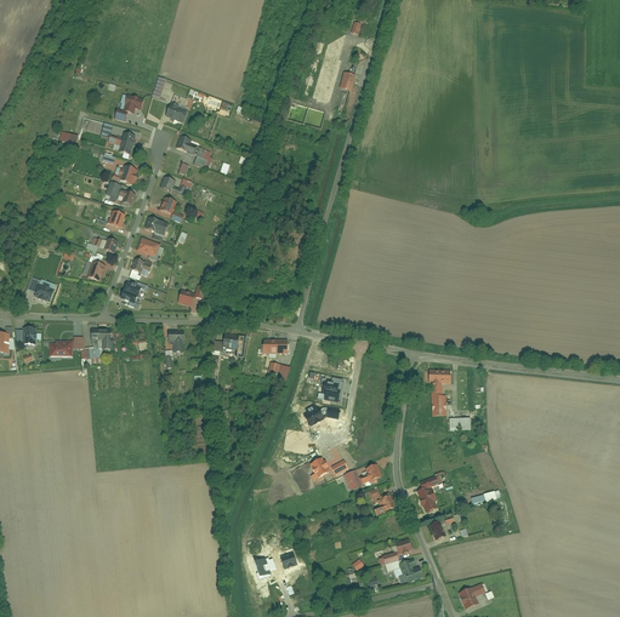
[(362,22),(354,20),(351,30),(358,33),(362,22)]
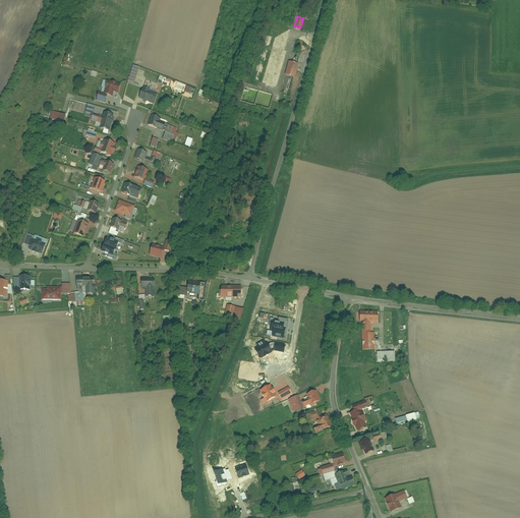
[(298,61),(288,59),(285,72),(295,74),(298,61)]
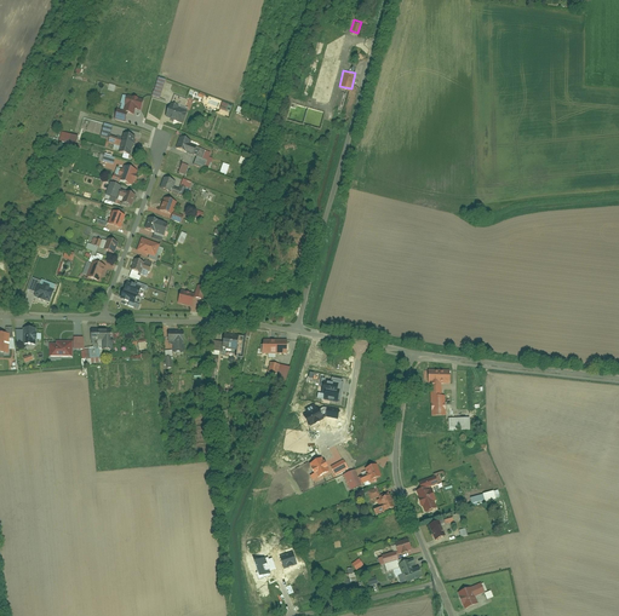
[(150,93),(159,96),(164,76),(156,75),(150,93)]
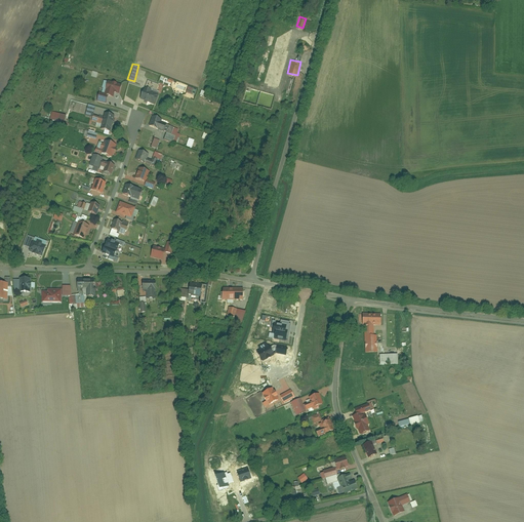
[(122,82),(108,79),(105,92),(114,94),(114,92),(116,91),(119,91),(122,82)]
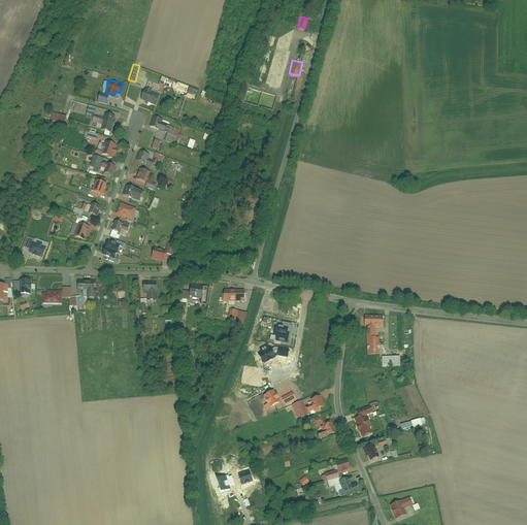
[(145,86),(140,97),(156,103),(160,93),(152,91),(153,88),(145,86)]
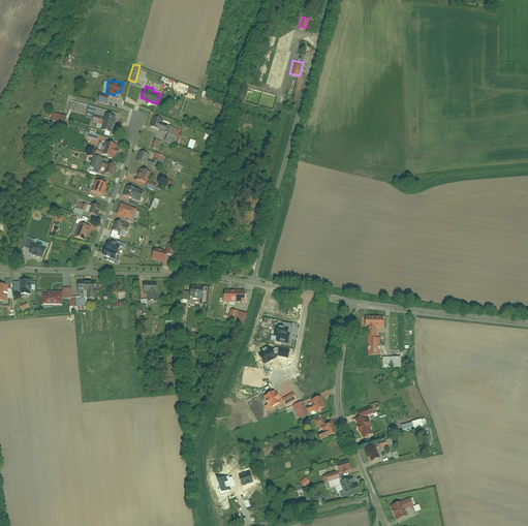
[(49,119),(63,122),(65,114),(51,111),(49,119)]
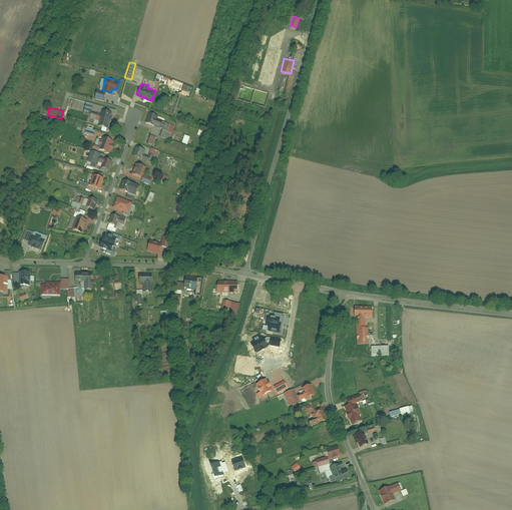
[(112,111),(102,108),(97,123),(107,126),(112,111)]
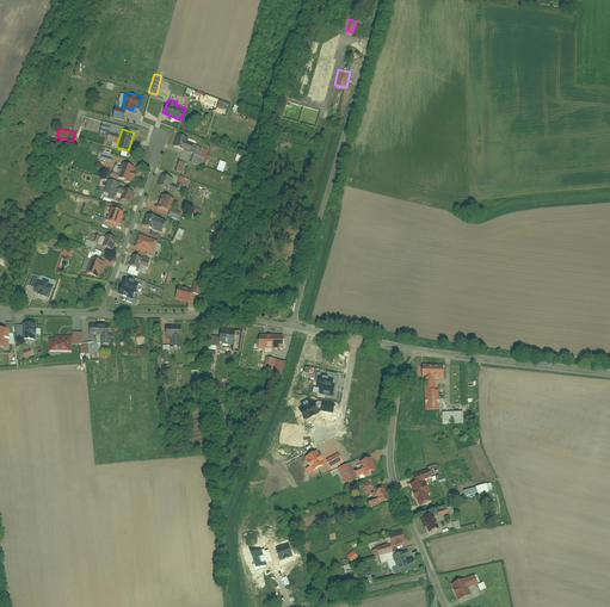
[(189,136),(177,132),(173,143),(190,150),(193,142),(188,138),(189,136)]
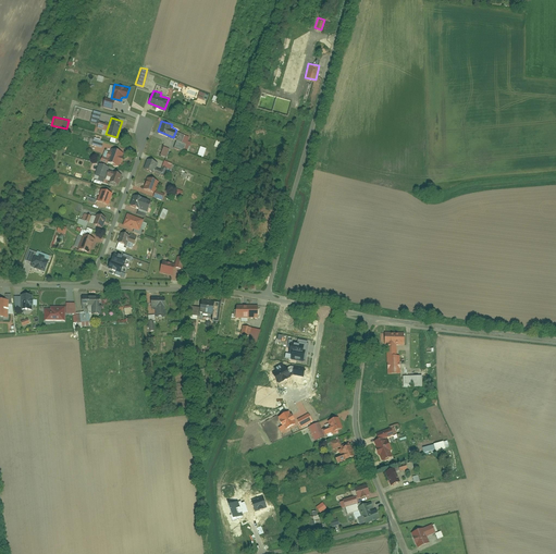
[(88,136),(87,143),(100,146),(102,139),(88,136)]
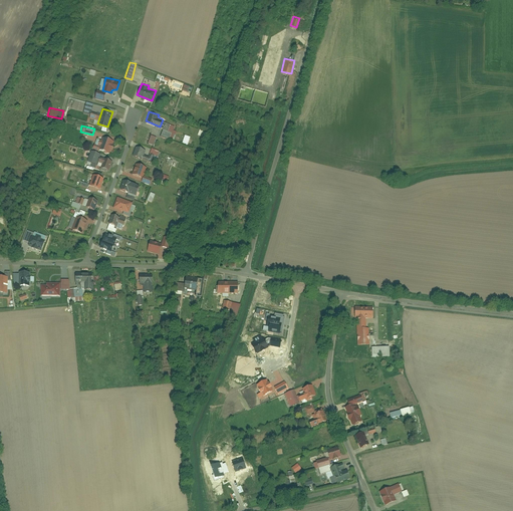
[(147,142),(153,144),(156,136),(150,134),(147,142)]
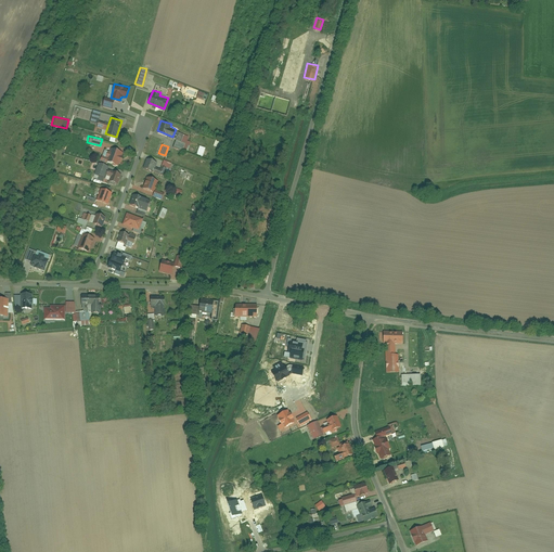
[(198,144),(195,152),(202,154),(204,145),(198,144)]
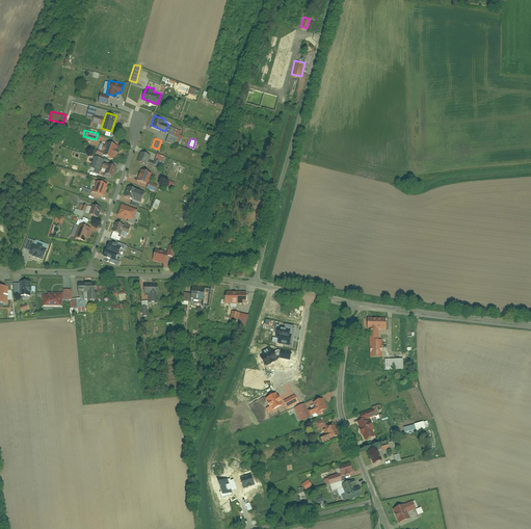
[(117,144),(105,140),(100,153),(112,158),(117,144)]
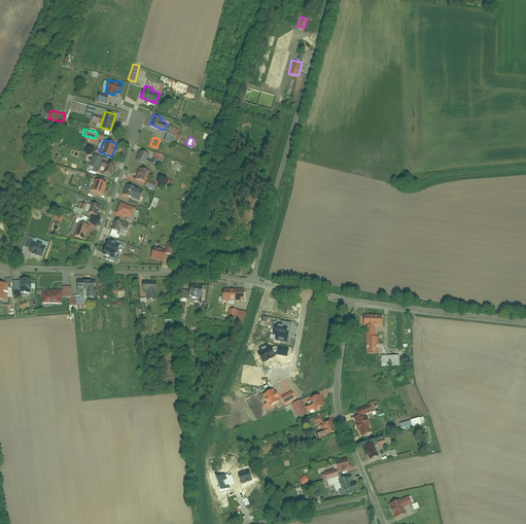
[(149,152),(139,148),(135,159),(150,164),(152,159),(147,156),(149,152)]
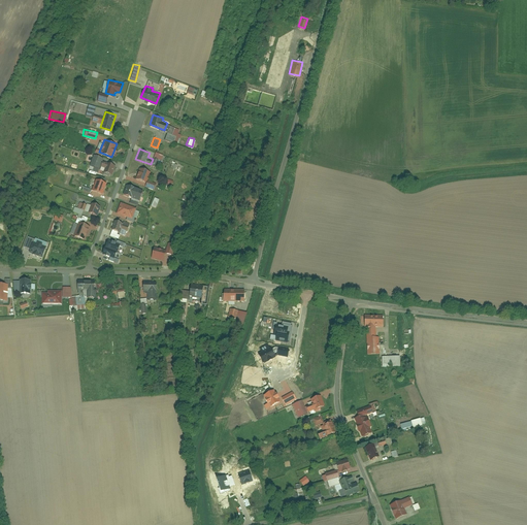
[(160,159),(162,153),(155,151),(153,156),(160,159)]
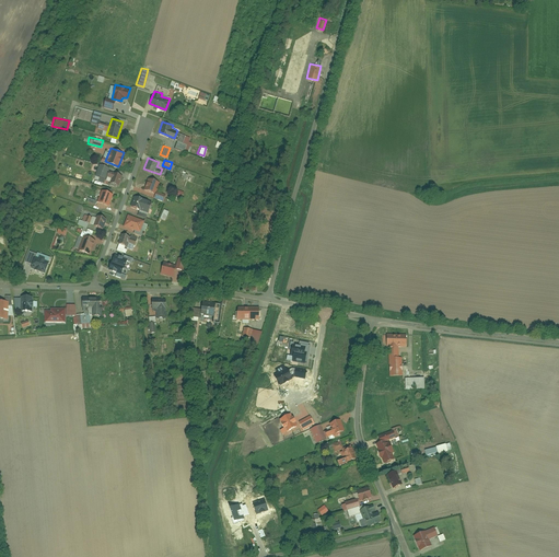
[(123,174),(109,169),(107,174),(112,176),(109,181),(119,184),(123,174)]
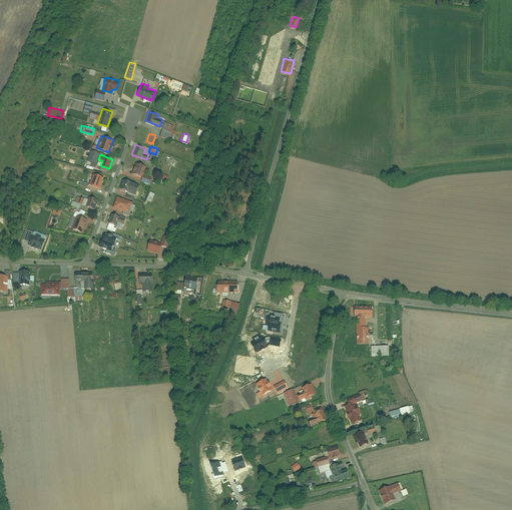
[(146,165),(135,161),(131,171),(142,175),(146,165)]
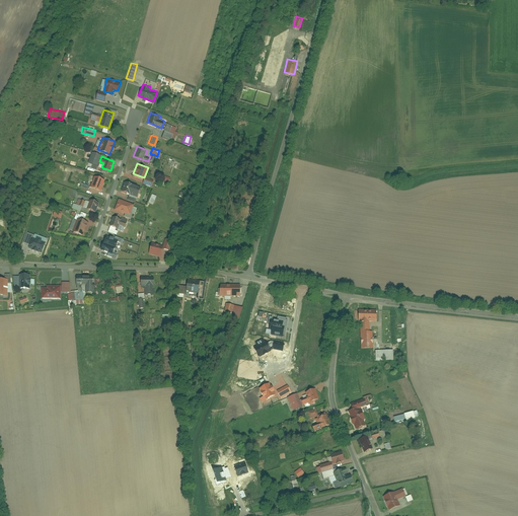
[(105,178),(93,173),(89,185),(101,190),(105,178)]
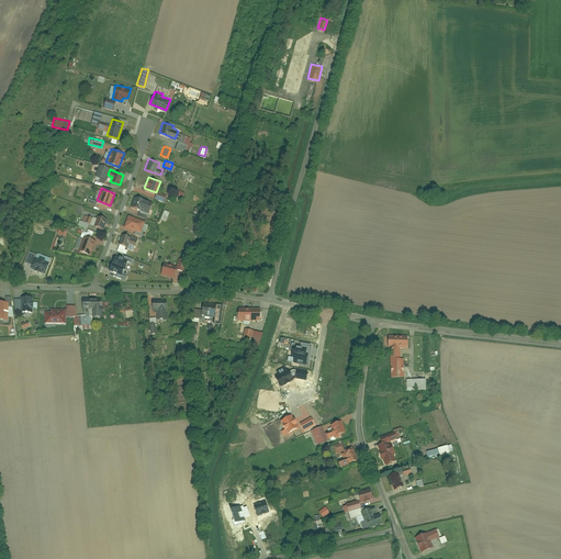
[(152,201),(135,194),(131,205),(148,212),(152,201)]
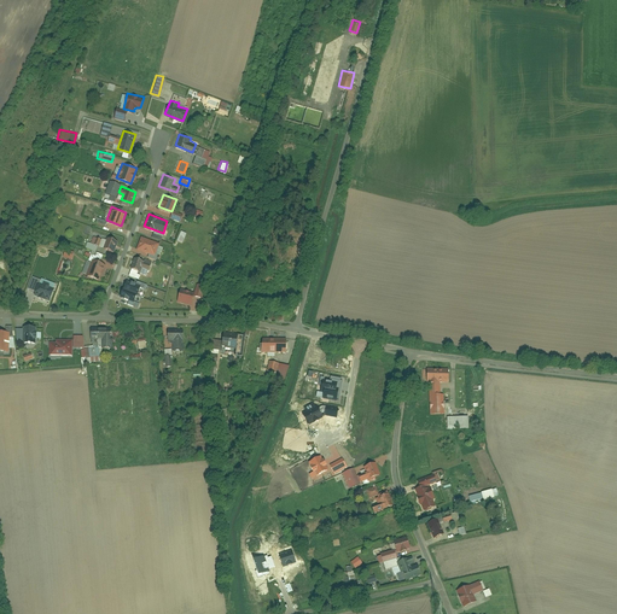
[(181,241),(185,231),(179,228),(175,239),(181,241)]
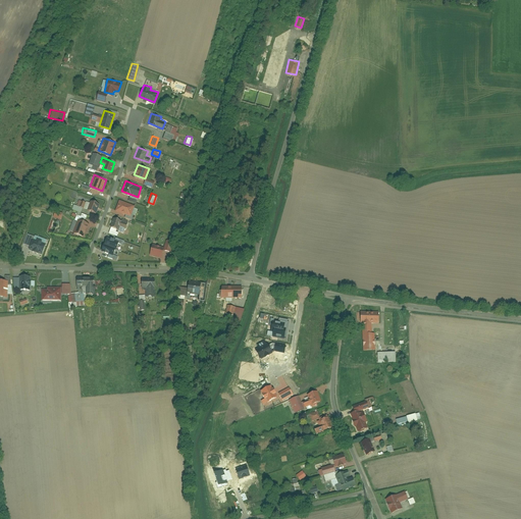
[(135,204),(118,198),(115,209),(131,214),(135,204)]
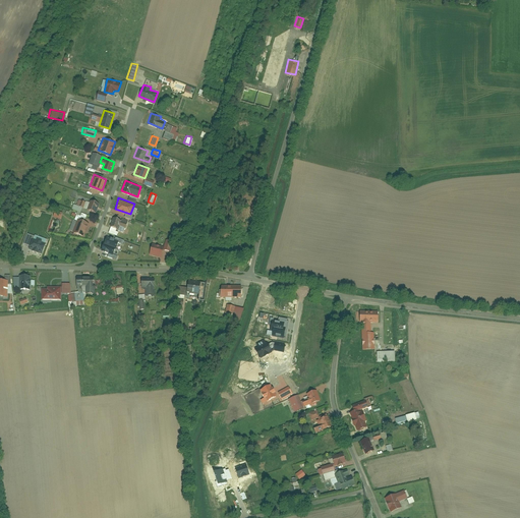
[(99,202),(90,198),(87,208),(96,211),(99,202)]
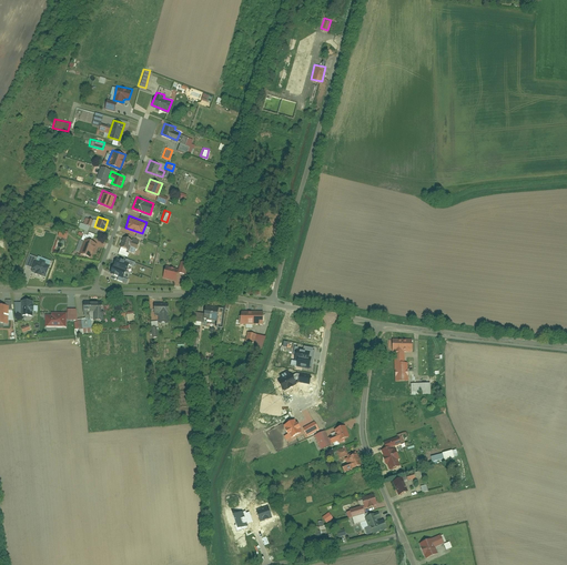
[(132,239),(123,235),(120,244),(129,248),(132,239)]
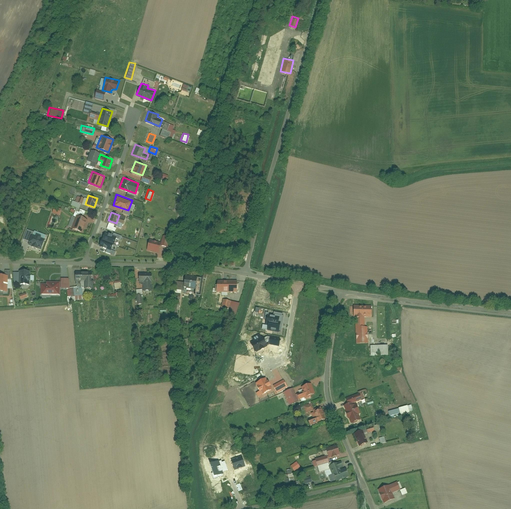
[(88,218),(76,213),(71,226),(83,230),(88,218)]
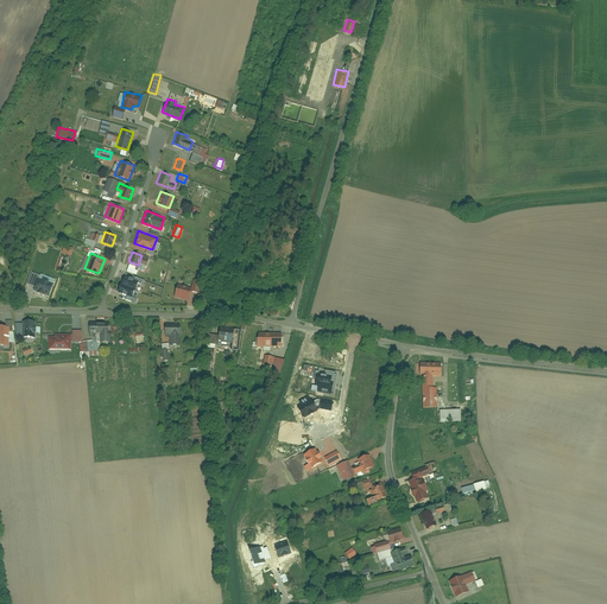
[(139,279),(125,274),(118,290),(132,296),(139,279)]
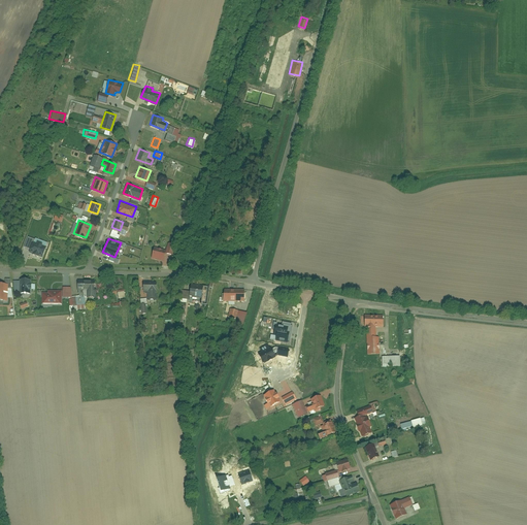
[(41,255),(44,247),(30,240),(26,250),(41,255)]
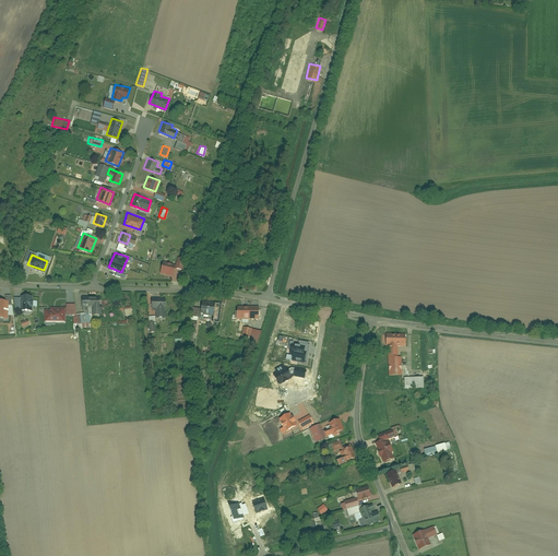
[(181,269),(185,258),(178,256),(176,268),(181,269)]
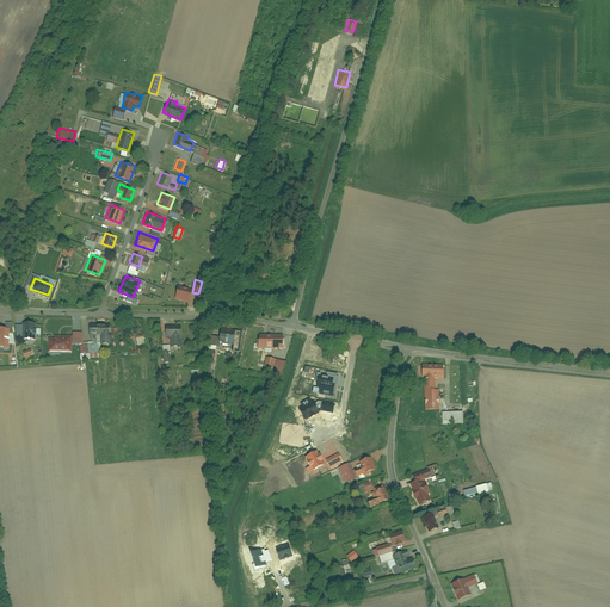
[(192,286),(178,283),(174,296),(189,299),(192,286)]
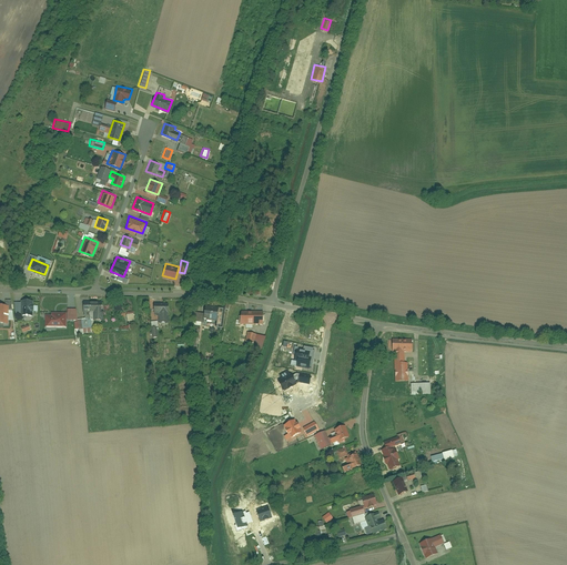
[(102,299),(83,298),(83,310),(93,311),(93,319),(103,318),(102,299)]
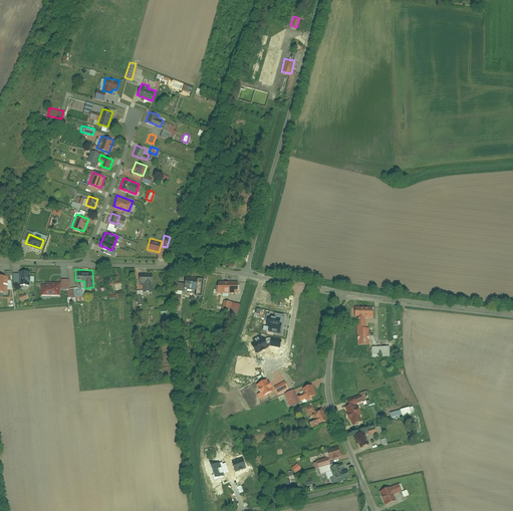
[(30,270),(18,270),(18,283),(30,284),(30,270)]
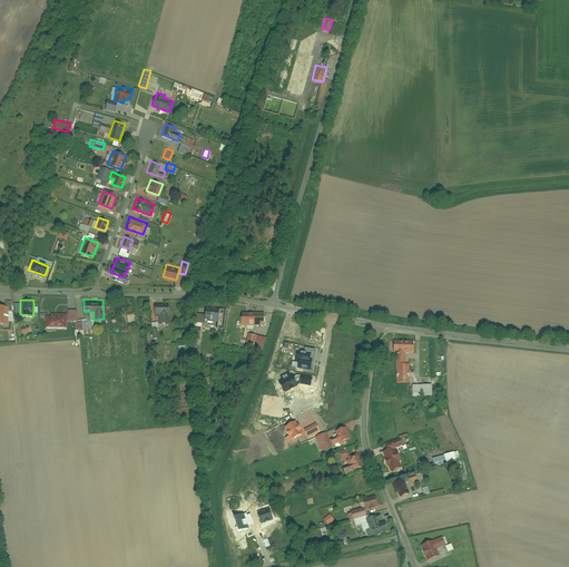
[(156,303),(155,315),(160,316),(167,316),(168,303),(156,303)]
